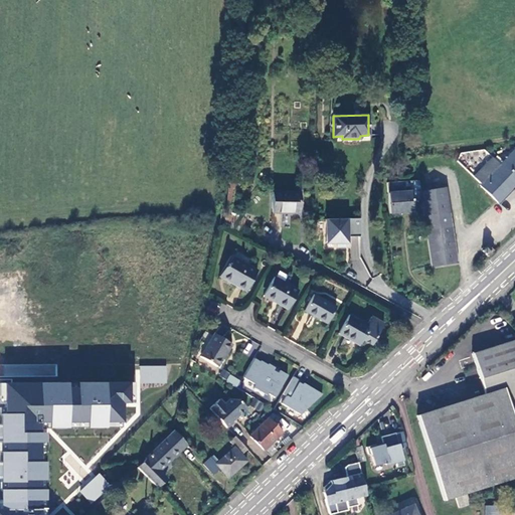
[(499,203),(514,186),(514,149),(499,165),(492,158),(474,177),(481,185),(480,186),(499,203)]
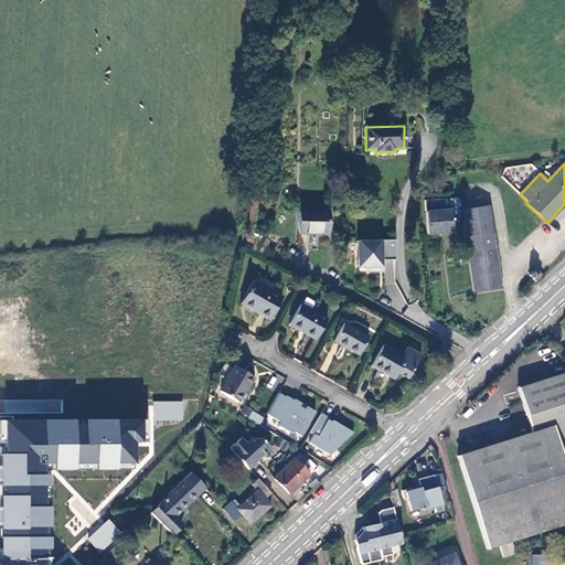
[(248,233),(244,249),(263,258),(268,241),(254,236),(260,164),(253,164),(248,233)]
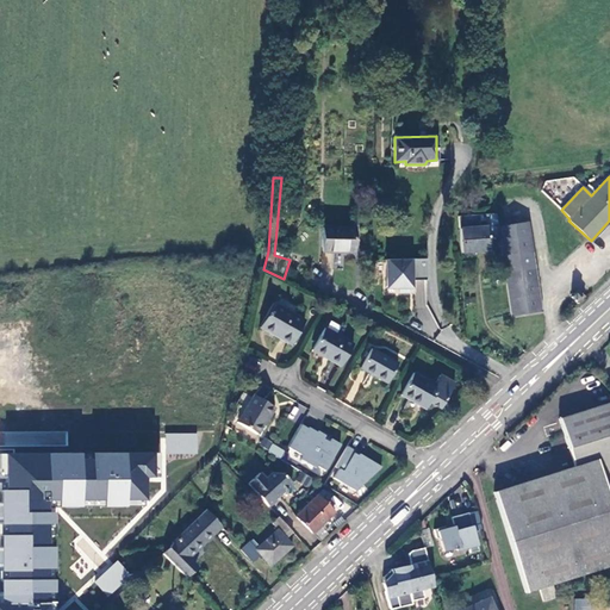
[(487,226),(460,229),(461,253),(490,250),(489,237),(498,236),(495,213),(485,215),(487,226)]
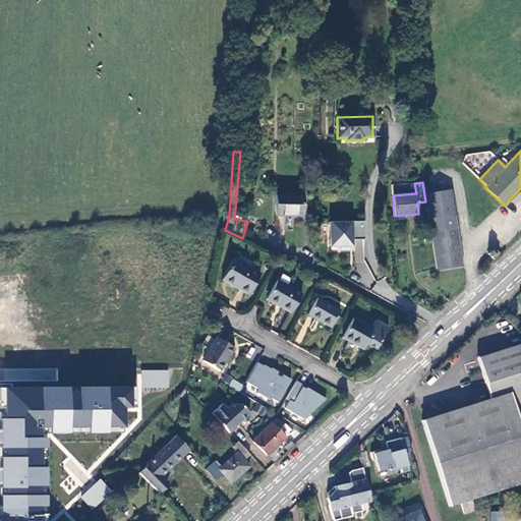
[(450,189),(424,193),(436,269),(462,266),(450,189)]
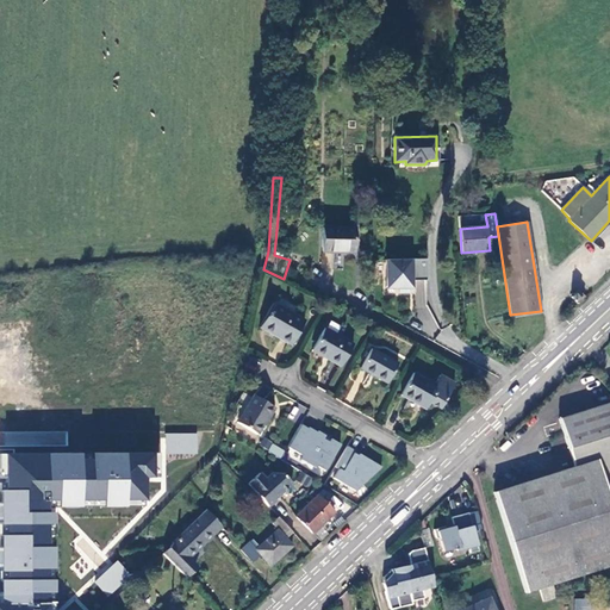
[(354,253),(354,228),(323,226),(322,251),(354,253)]
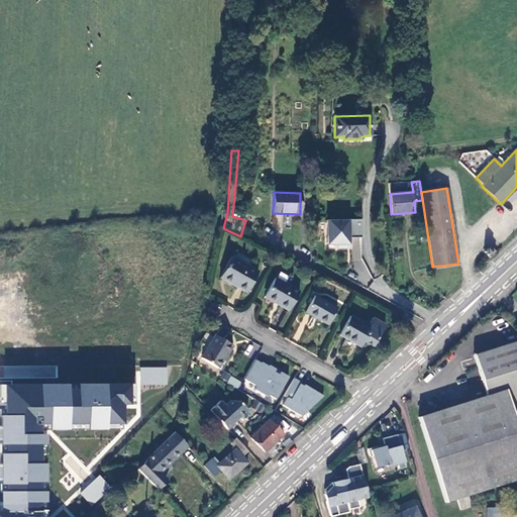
[(360,219),(326,220),(327,244),(337,244),(337,248),(348,247),(348,244),(348,238),(351,238),(362,237),(360,219)]
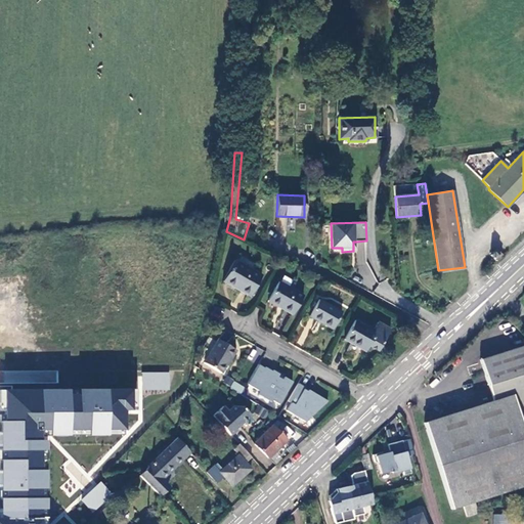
[(491,256),(495,260),(500,255),(496,250),(491,256)]
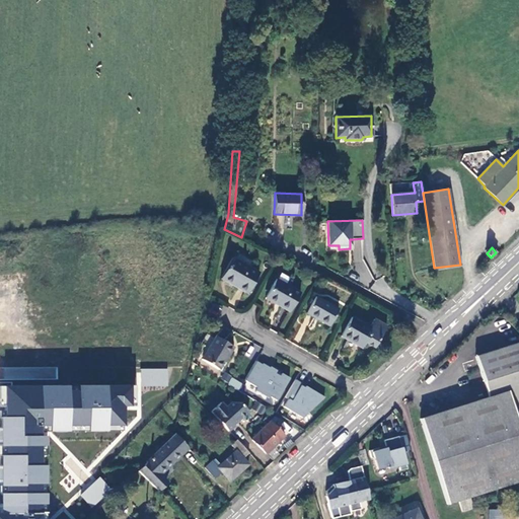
[(258,274),(232,257),(220,278),(246,294),(258,274)]
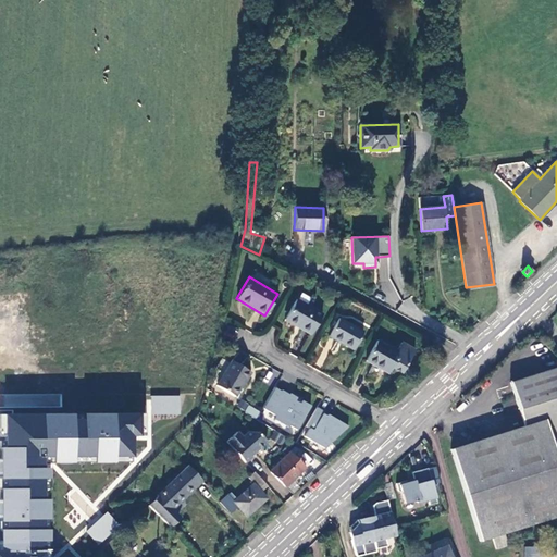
[(322,314),(296,299),(285,320),(310,335),(322,314)]
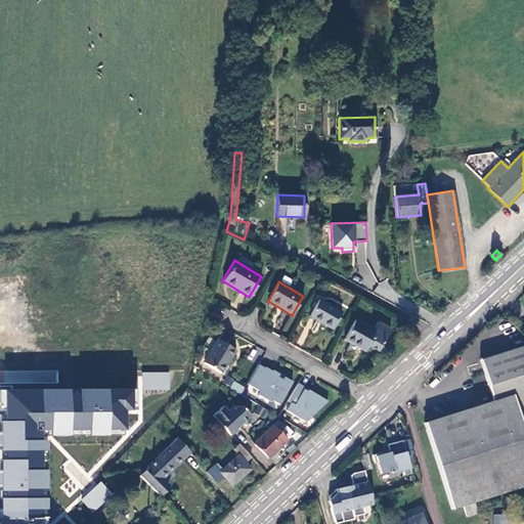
[(342,312),(318,299),(309,315),(333,329),(342,312)]
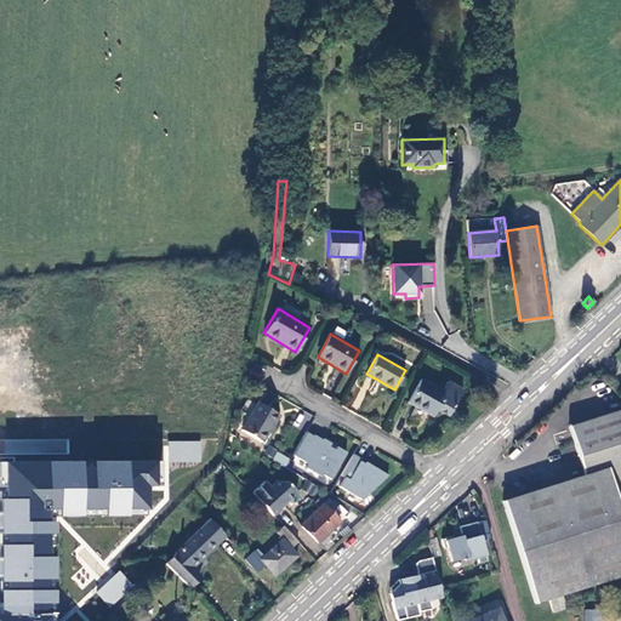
[(421,380),(408,402),(433,416),(440,403),(451,409),(462,391),(446,382),(442,391),(421,380)]
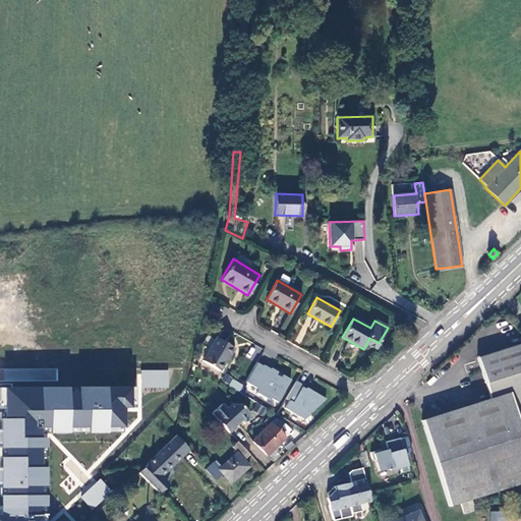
[(217,337),(203,360),(220,370),(233,347),(217,337)]
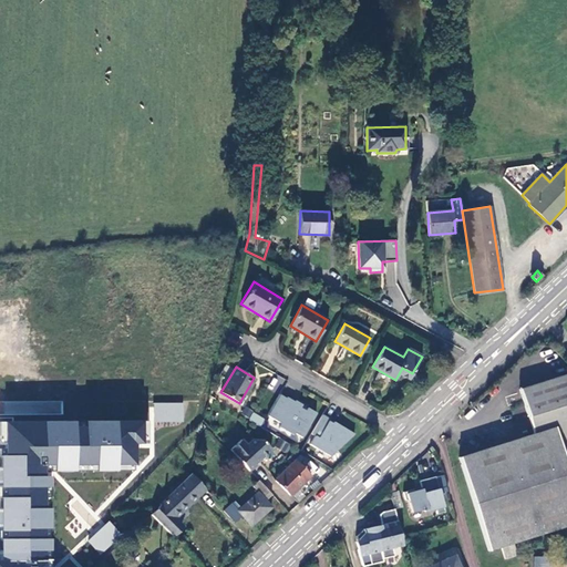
[(488,552),(566,526),(566,466),(562,450),(566,447),(566,374),(519,390),(533,434),(475,453),(464,456),(459,459),(488,552)]
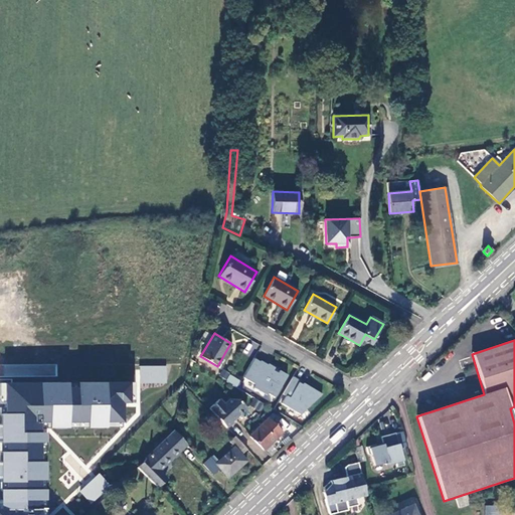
[(260,362),(254,358),(242,377),(255,384),(253,387),(267,395),(268,393),(274,397),(288,375),(280,370),(278,373),(273,370),(275,367),(269,364),(268,365),(261,361),(260,362)]
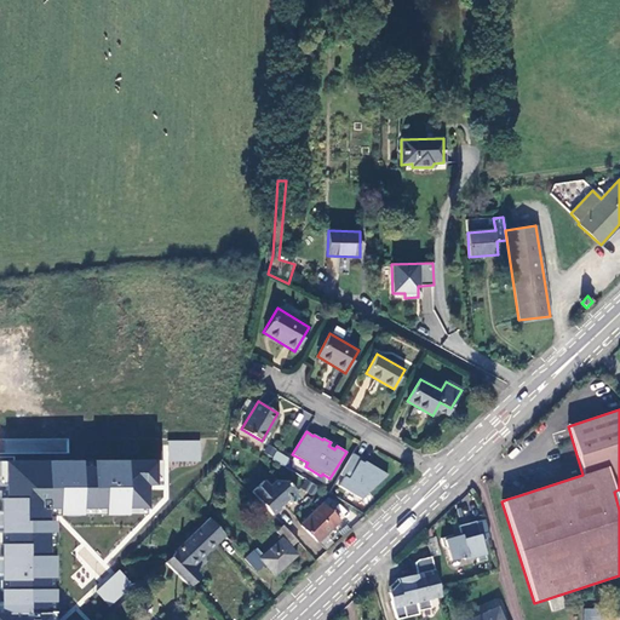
[(200,441),(168,441),(168,461),(201,460),(200,441)]
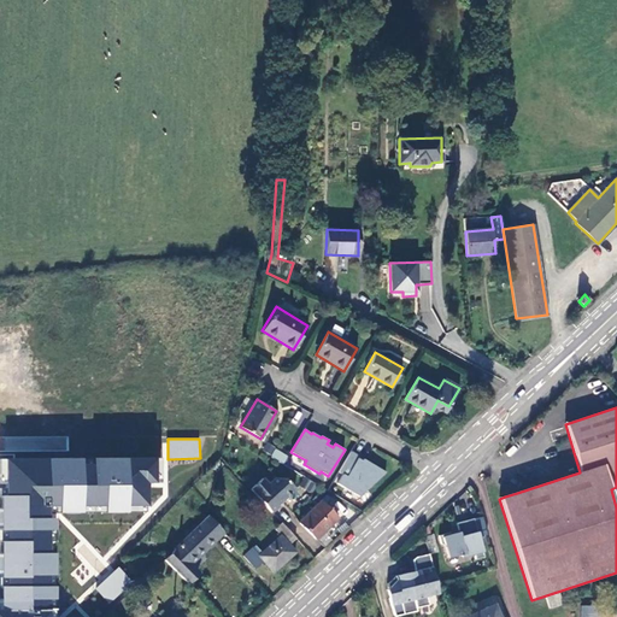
[(275,448),(270,456),(283,464),(288,457),(275,448)]
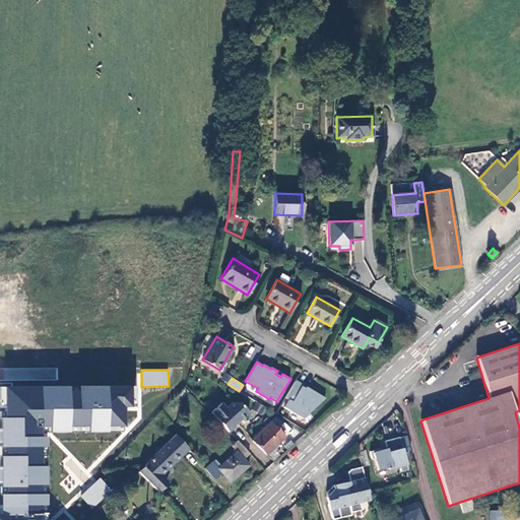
[(303,418),(324,398),(306,387),(305,388),(302,386),(302,385),(296,381),(284,398),(288,400),(283,407),(303,418)]
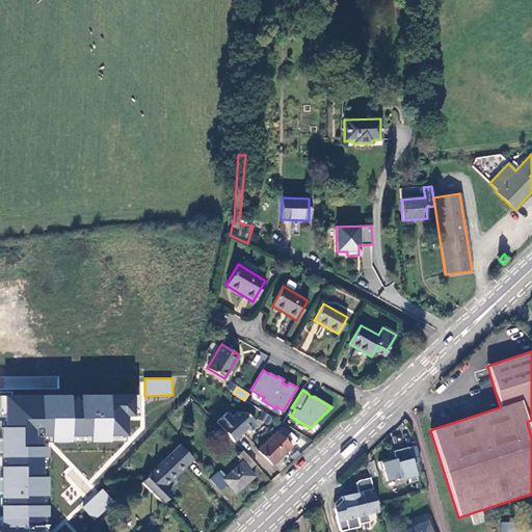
[(45,531),(45,527),(45,443),(126,443),(126,417),(134,417),(134,394),(0,394),(0,531),(45,531)]
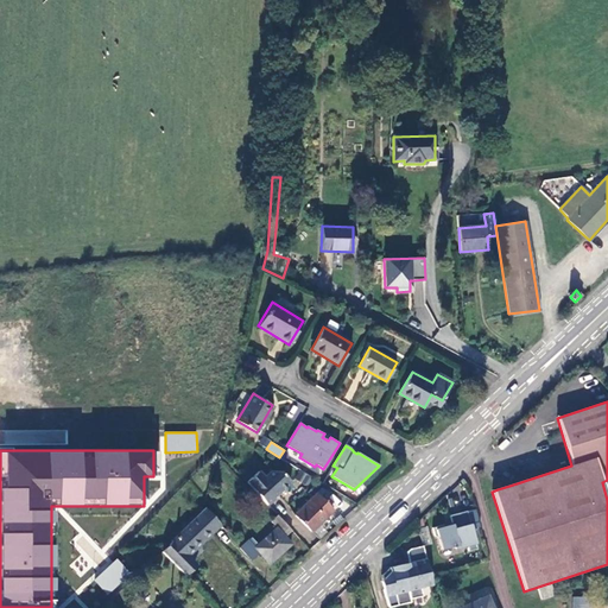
[(302,461),(284,450),(279,457),(298,468),(302,461)]
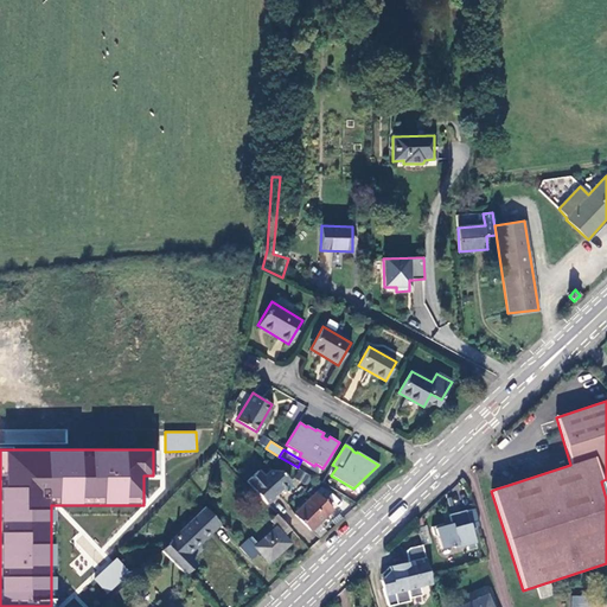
[(219,457),(216,453),(209,459),(213,462),(219,457)]
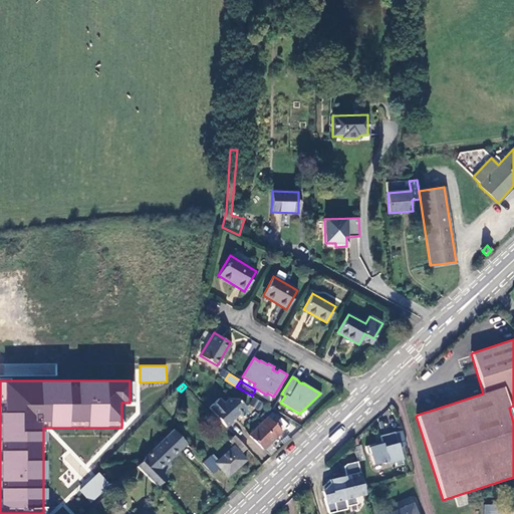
[(249,406),(260,411),(264,403),(253,397),(249,406)]
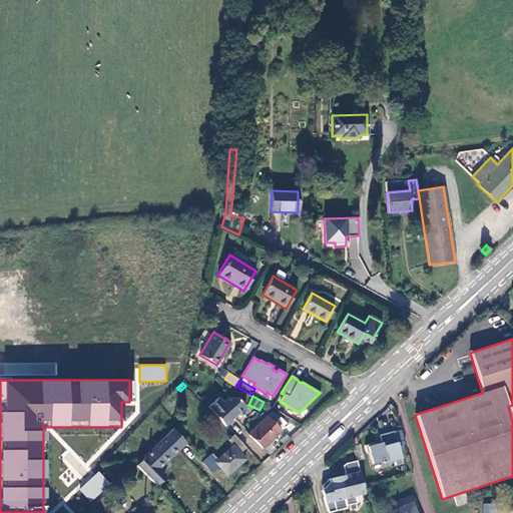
[(223,403),(218,397),(208,406),(225,425),(231,420),(231,419),(245,406),(237,398),(228,397),(223,403)]
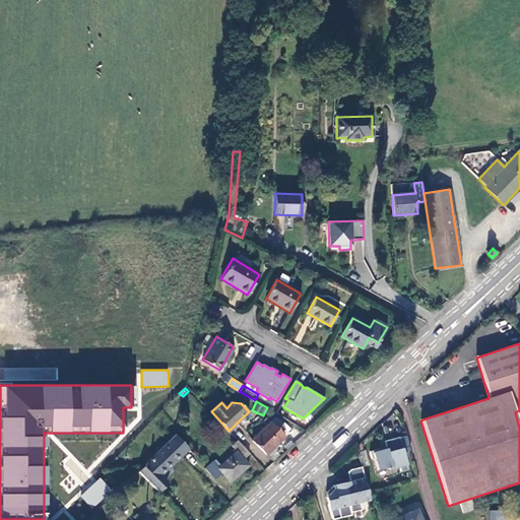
[(284,436),(270,423),(252,439),(266,454),(284,436)]
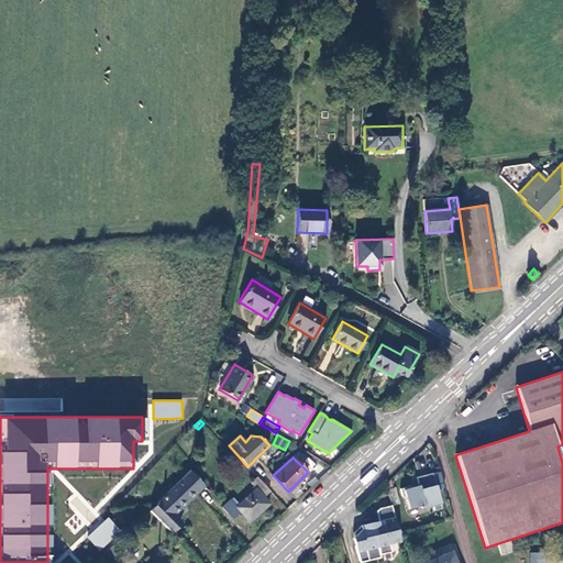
[(190,503),(207,488),(203,485),(189,471),(159,499),(161,500),(151,510),(172,533),(183,522),(175,514),(188,501),(190,503)]
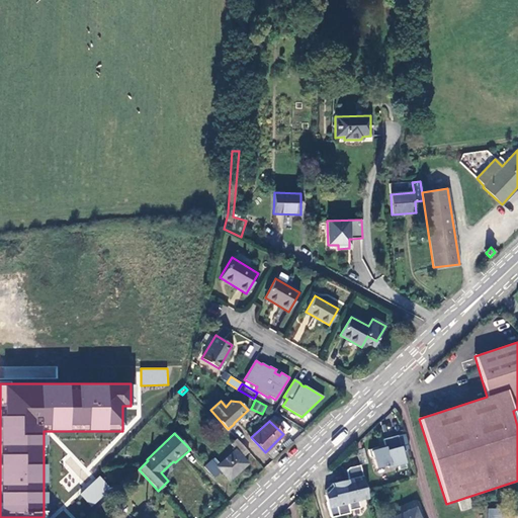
[(410,448),(406,433),(384,439),(386,447),(382,448),(381,446),(369,449),(371,456),(374,457),(376,467),(387,464),(389,467),(400,464),(401,468),(407,467),(402,450),(410,448)]
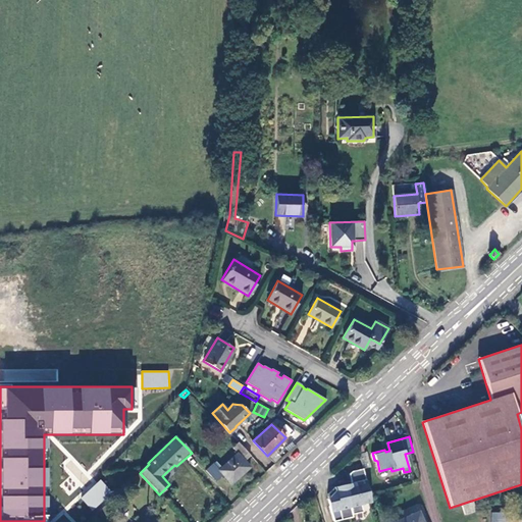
[(244,461),(250,456),(238,442),(232,448),(238,453),(221,467),(215,461),(206,470),(215,481),(222,475),(230,483),(249,467),(244,461)]
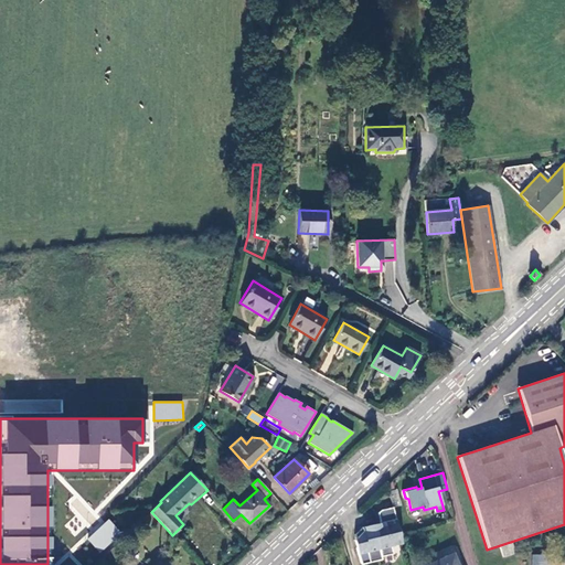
[(391,546),(402,544),(393,508),(381,511),(377,513),(380,523),(380,524),(384,523),(385,528),(374,530),(381,557),(393,554),(391,546)]
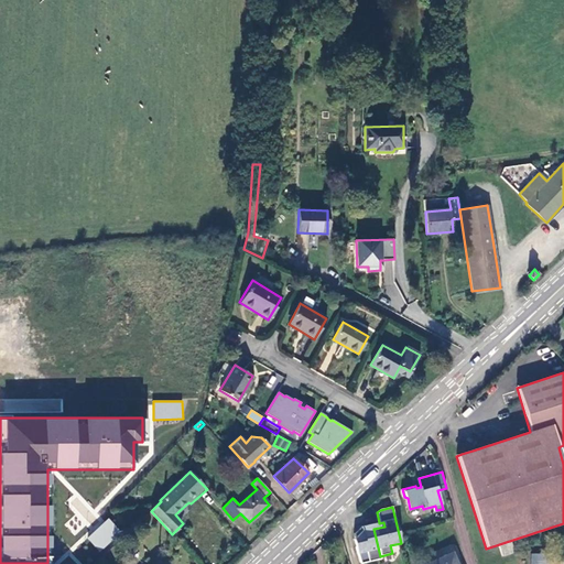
[(108,518),(87,538),(99,552),(121,532),(108,518)]
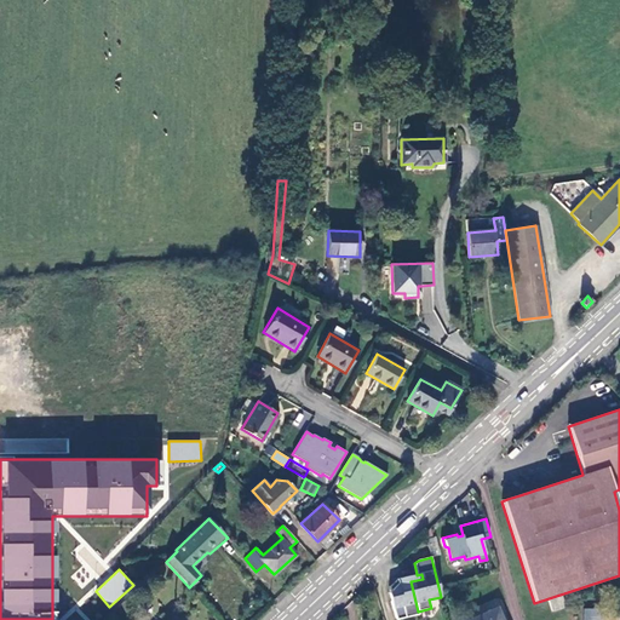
[(395,619),(396,619),(419,614),(418,612),(411,581),(409,577),(397,579),(402,598),(391,602),(395,619)]
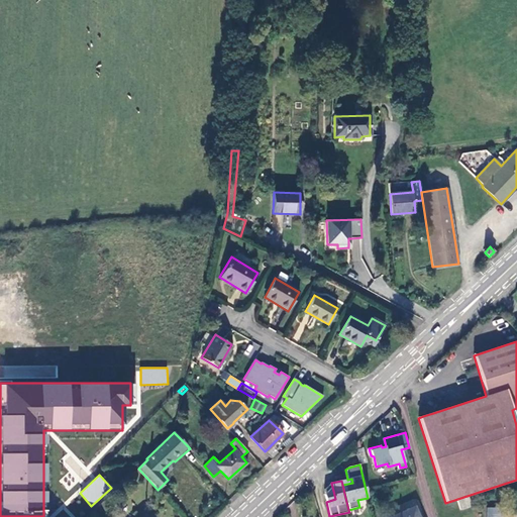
[(323,495),(326,502),(335,499),(331,483),(324,489),(325,493),(323,495)]
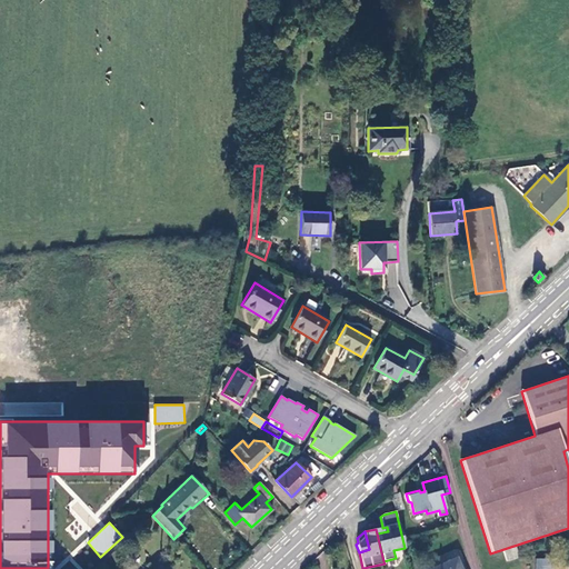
[(463,568),(466,568),(457,549),(433,559),(437,567),(430,568),(463,568)]
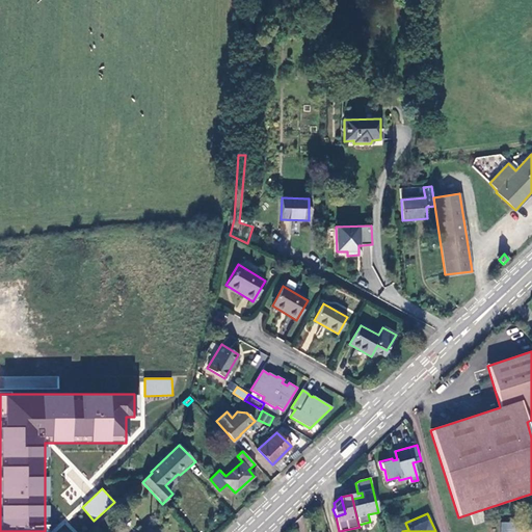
[(514,531),(514,523),(501,523),(500,531),(514,531)]
